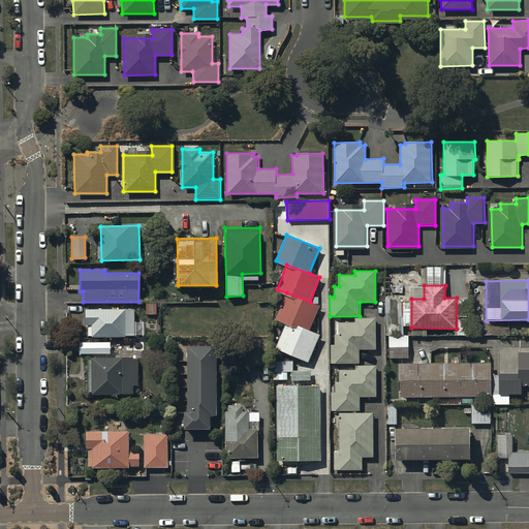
[(310,302),(286,292),(276,318),(285,322),(309,332),(319,306),(310,302)]
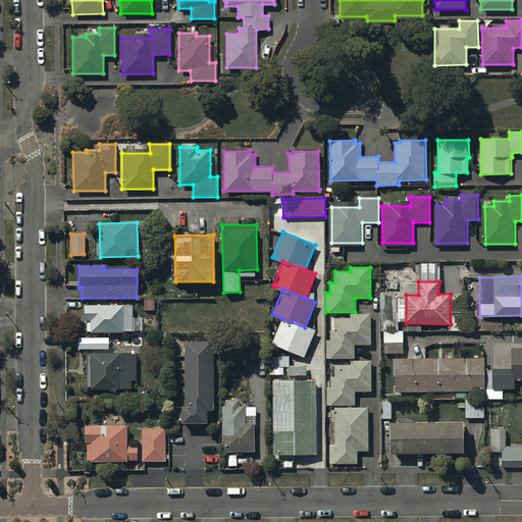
[(154,299),(144,300),(144,309),(154,309),(154,299)]
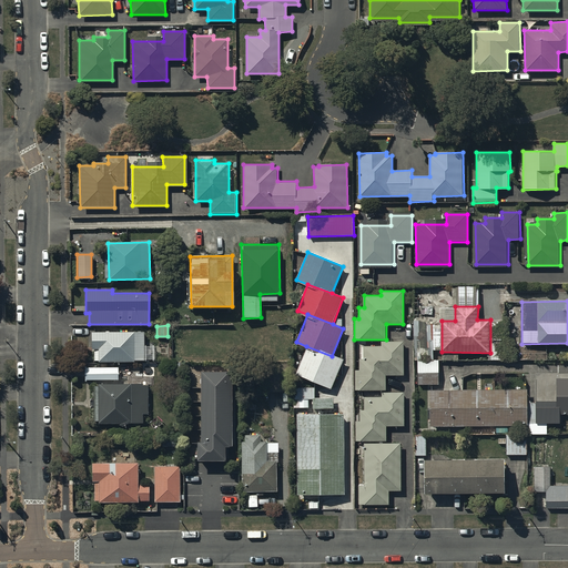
[(143,331),(91,332),(91,361),(143,359),(143,331)]
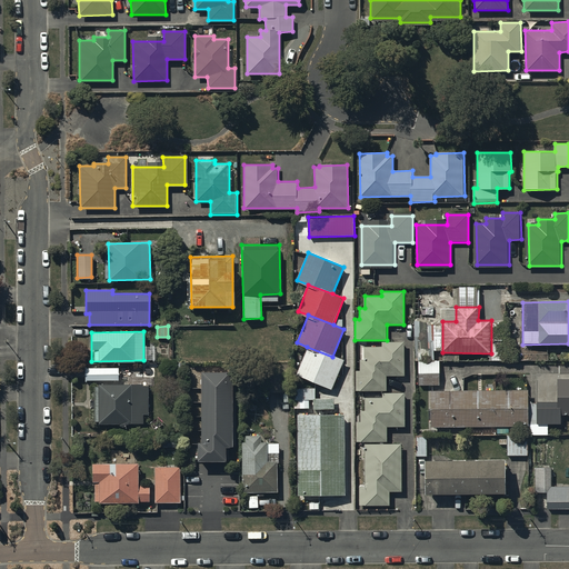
[(388,376),(405,376),(405,342),(382,342),(382,347),(366,347),(366,359),(360,359),(360,370),(356,370),(356,391),(388,391),(388,376)]
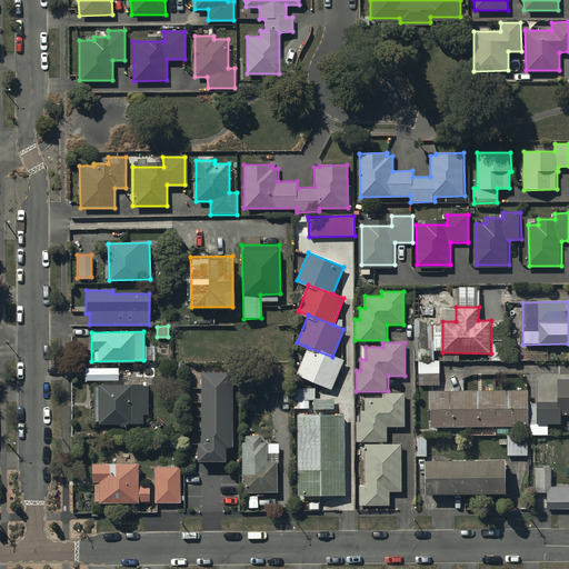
[(332,357),(307,347),(296,375),(330,389),(341,361),(332,357)]
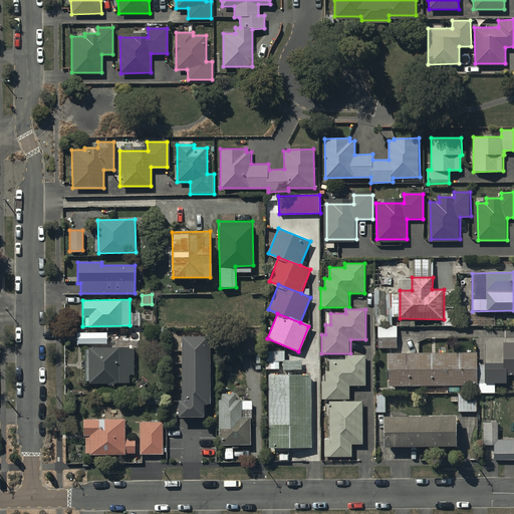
[(397,325),(378,325),(378,347),(397,347),(397,325)]
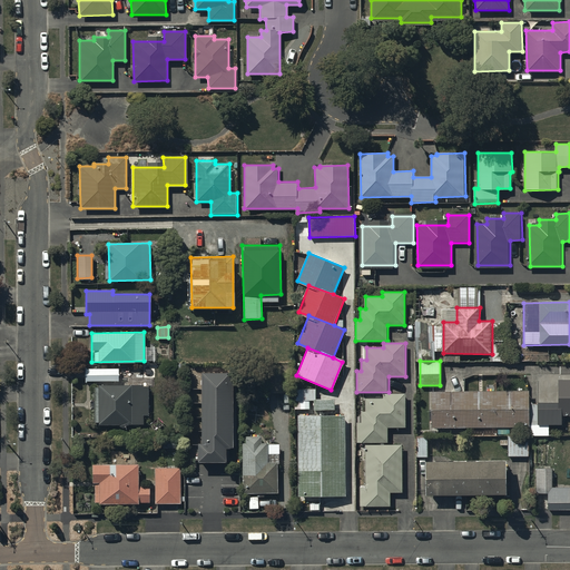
[(158,363),(143,363),(144,379),(154,379),(154,370),(158,370),(158,363)]
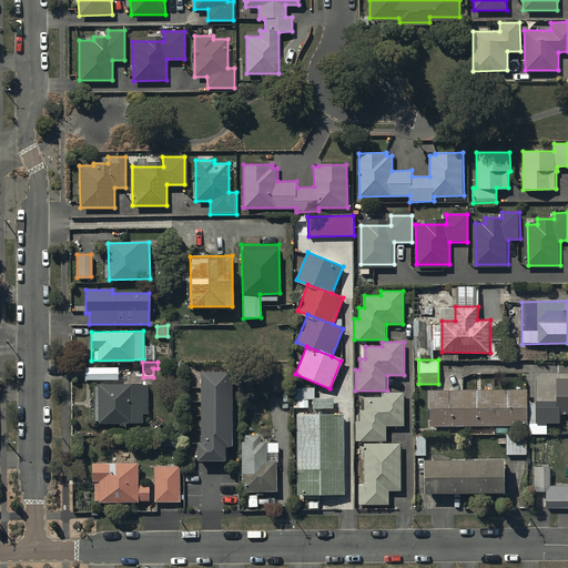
[(115,365),(94,365),(94,379),(115,379),(115,365)]
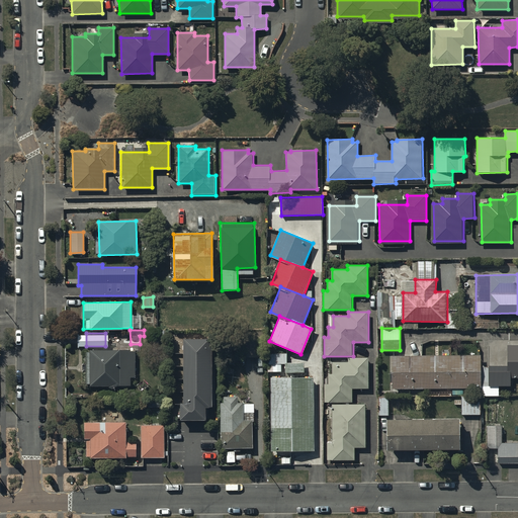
[(179,403),(179,419),(203,419),(203,407),(209,407),(209,406),(213,406),(214,340),(183,340),(182,403),(179,403)]
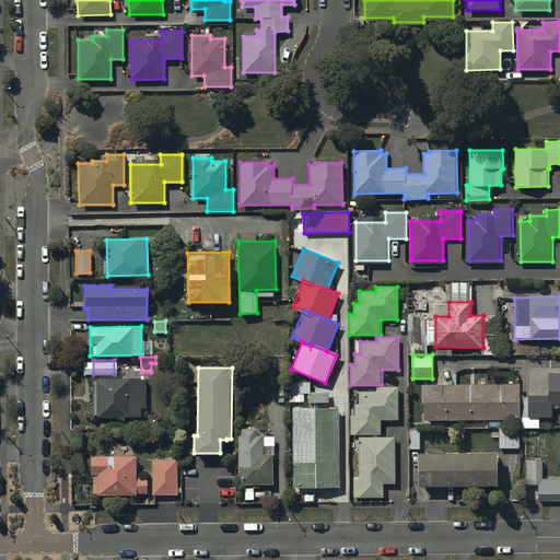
[(559,372),(548,373),(549,396),(529,396),(529,417),(539,417),(552,417),(552,408),(559,408),(559,372)]
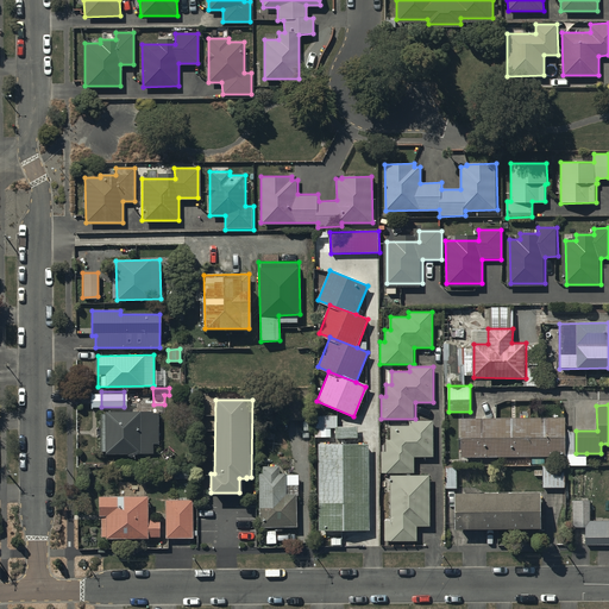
[(159,410),(104,410),(105,452),(152,452),(152,444),(161,444),(159,410)]
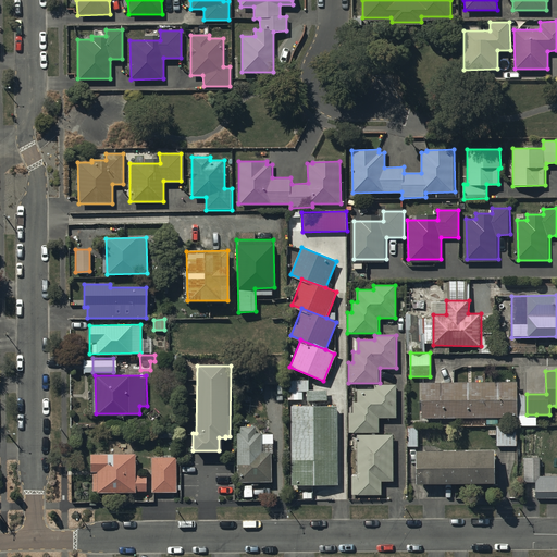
[(518,382),(422,382),(422,417),(511,417),(518,417),(518,394),(518,382)]
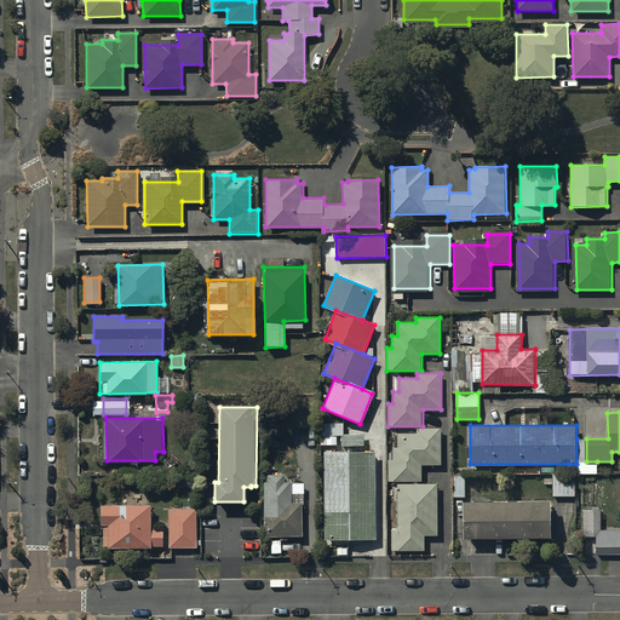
[(423,465),(442,465),(441,428),(418,428),(418,432),(399,432),(399,447),(394,447),(394,459),(388,459),(388,481),(423,481),(423,465)]
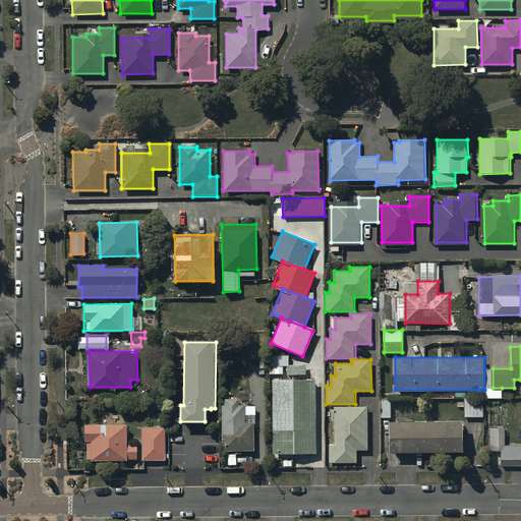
[(306,365),(287,365),(287,374),(306,374),(306,365)]
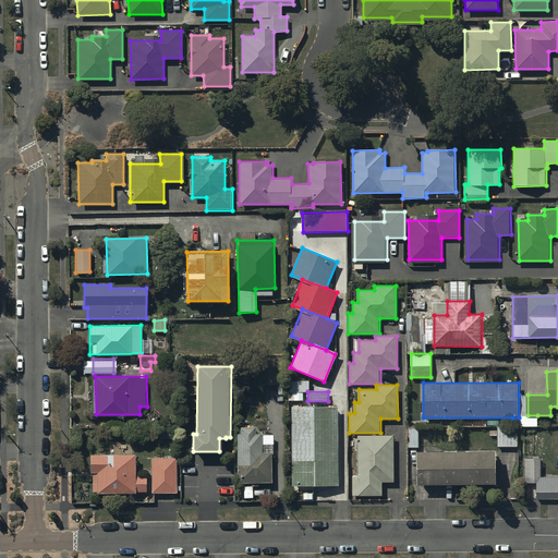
[(528,395),(519,395),(519,417),(512,417),(512,426),(537,426),(537,415),(528,415),(528,395)]
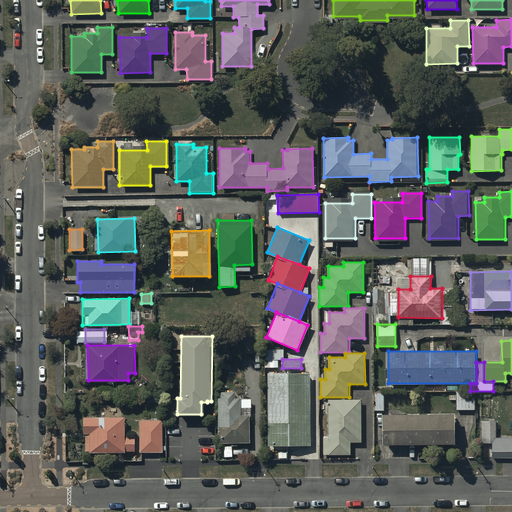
[(310,373),(269,373),(269,445),(310,445),(310,373)]
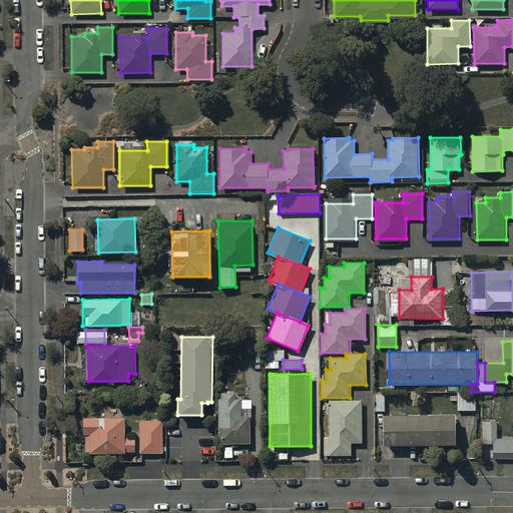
[(249,415),(241,415),(240,393),(220,393),(220,399),(217,400),(218,444),(250,443),(249,415)]
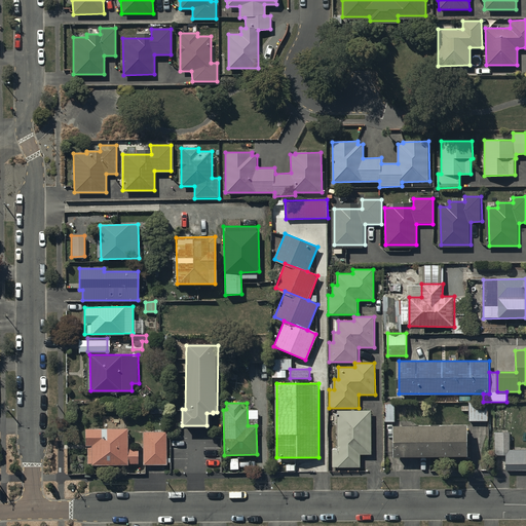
[(488,403),(468,403),(470,421),(489,421),(488,403)]
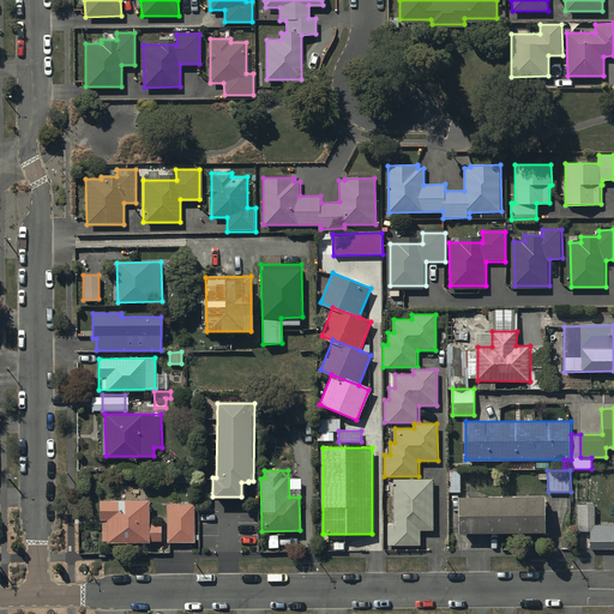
[(459,471),(449,471),(449,493),(459,493),(459,471)]
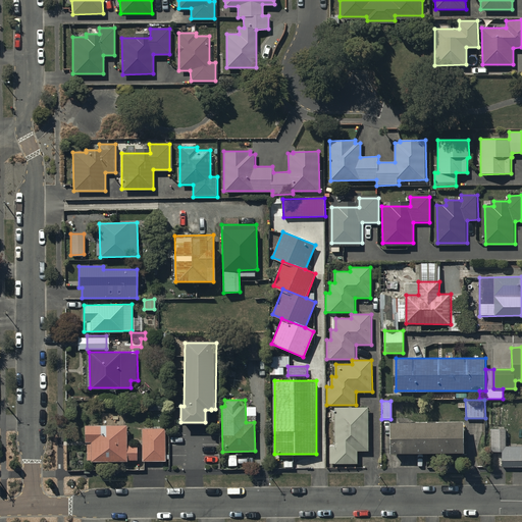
[(368,407),(334,407),(334,446),(330,446),(330,463),(358,463),(358,450),(368,450),(368,407)]
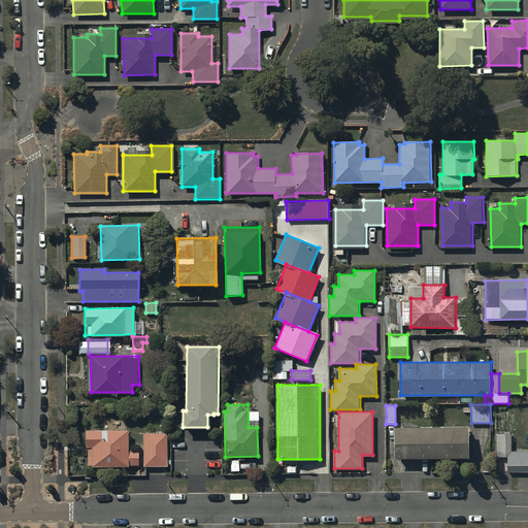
[(469,426),(396,427),(396,459),(469,458),(469,426)]
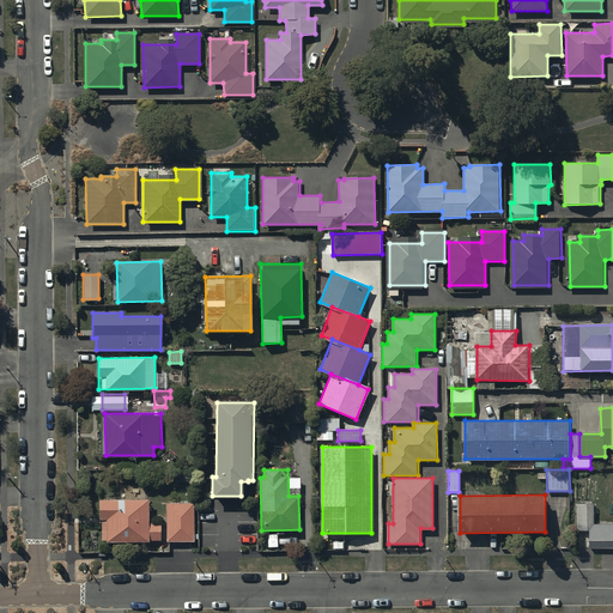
[(149,501),(98,501),(98,542),(161,542),(161,522),(147,522),(149,501)]
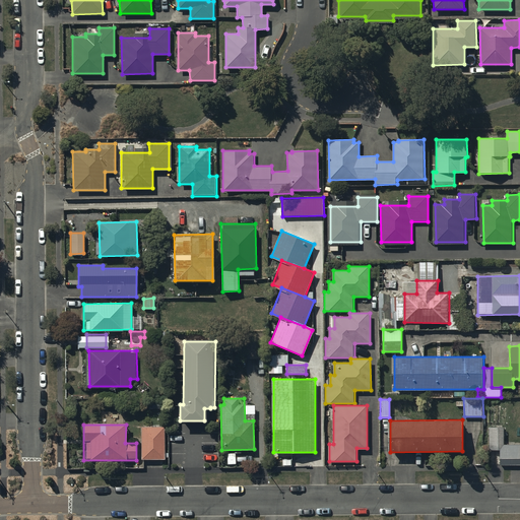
[(165,427),(141,427),(141,459),(164,459),(165,427)]
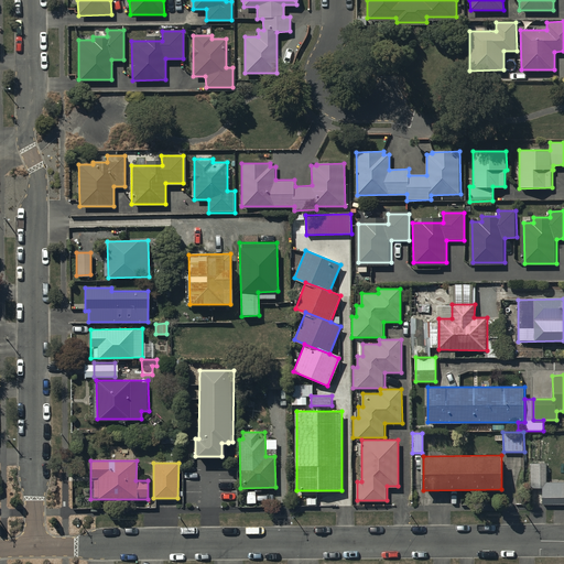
[(544,464),(530,464),(530,489),(542,488),(543,505),(563,503),(563,483),(545,483),(544,464)]
